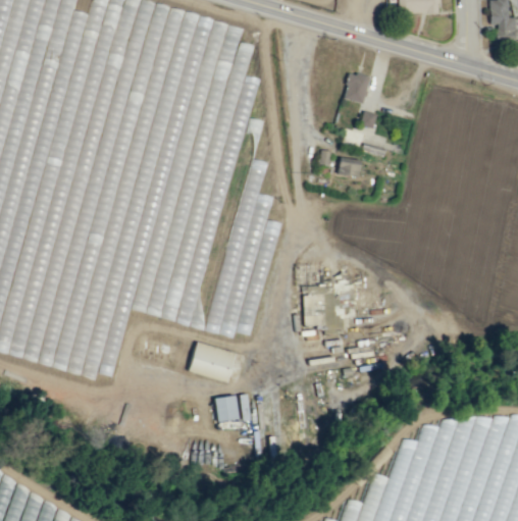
[(399,0),(399,13),(441,13),(439,0),(399,0)]
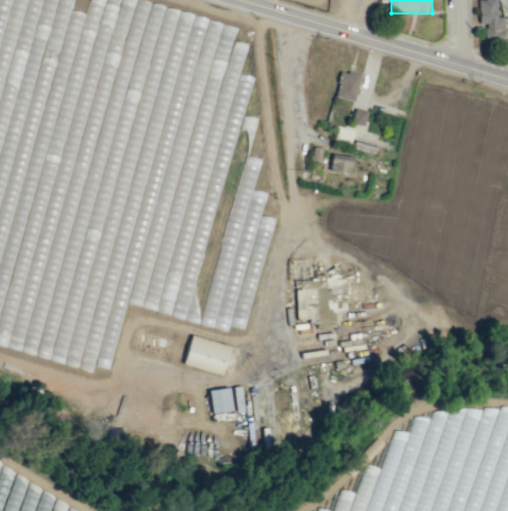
[(506,17),(499,17),(498,0),(481,0),(481,24),(487,24),(487,40),(506,40),(506,17)]
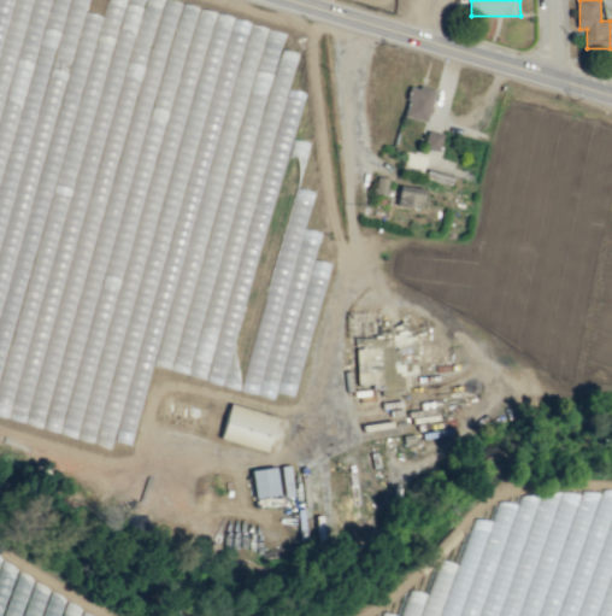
[(429,122),(436,92),(413,86),(406,117),(429,122)]
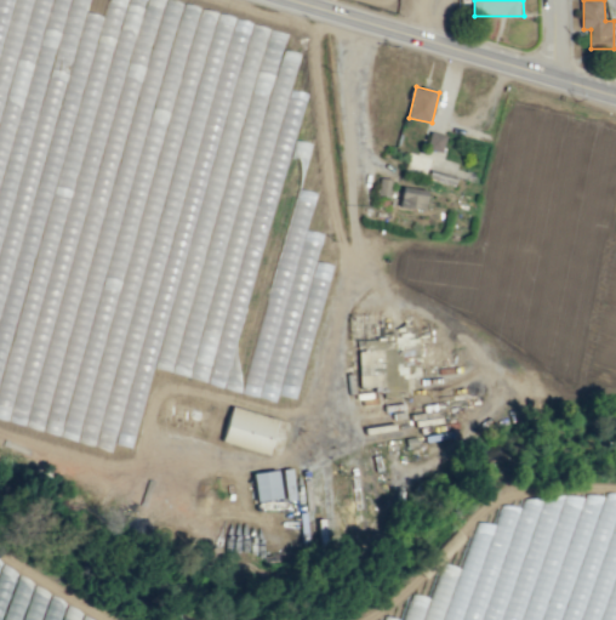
[(445,153),(449,136),(433,134),(429,149),(445,153)]
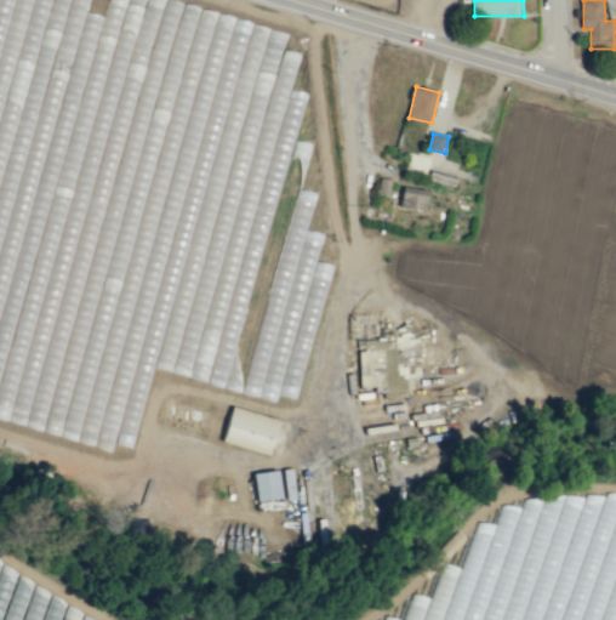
[(393,197),(395,181),(382,180),(381,195),(393,197)]
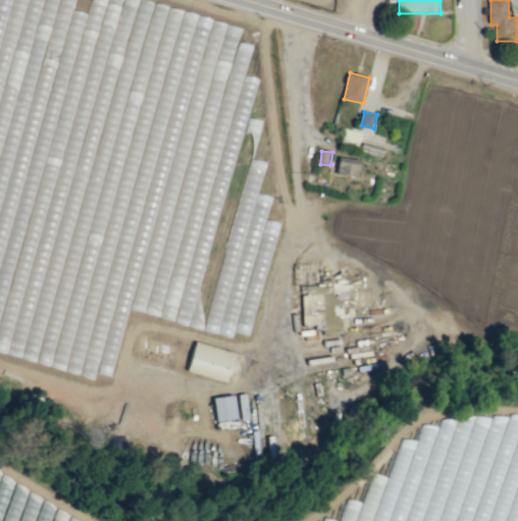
[(362,161),(341,157),(338,174),(359,178),(362,161)]
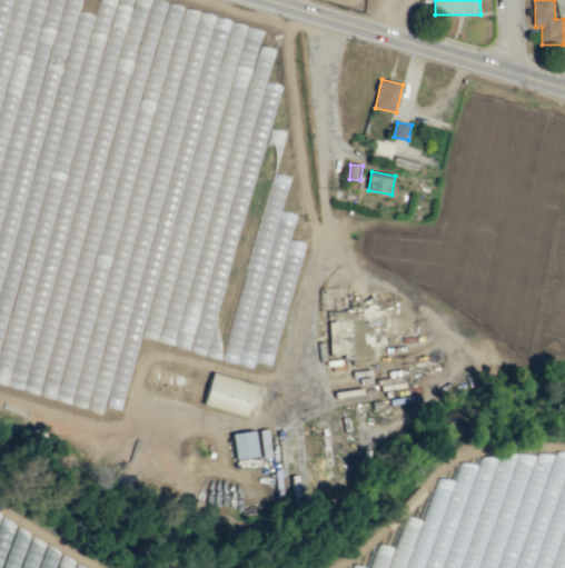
[(257,385),(216,372),(206,405),(247,417),(257,385)]
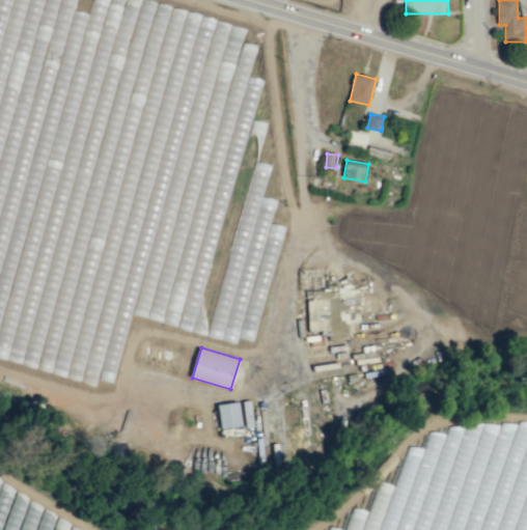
[(221,428),(242,427),(240,402),(218,405),(221,428)]
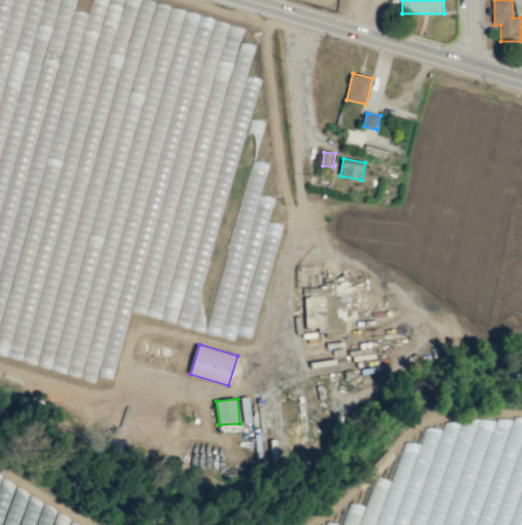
[(433,524),(399,481),(390,479),(332,524),(441,524),(443,514),(433,524)]
